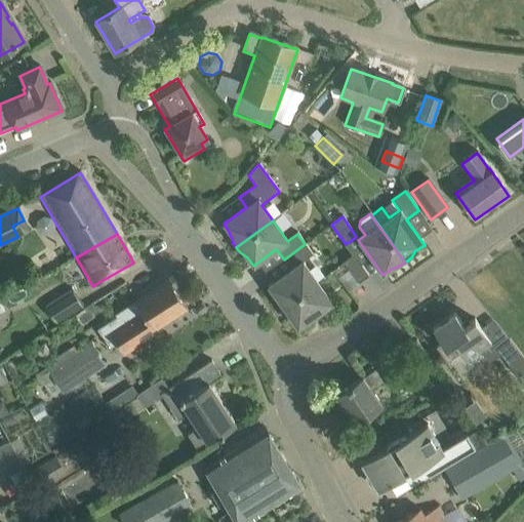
[(305,244),(284,259),(291,270),(268,286),(274,294),(276,303),(280,309),(317,283),(303,263),(312,255),(305,244)]
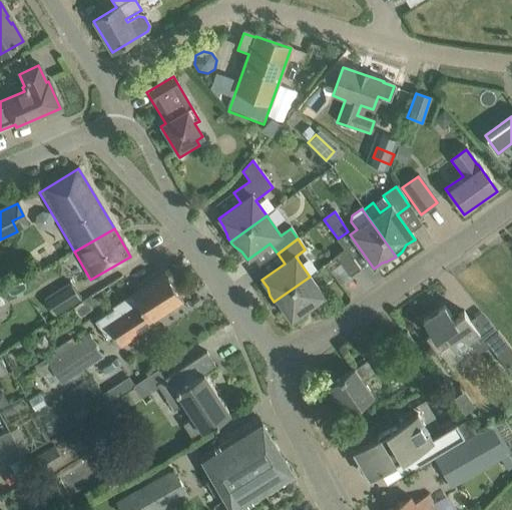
[(350,278),(360,271),(346,250),(336,258),(350,278)]
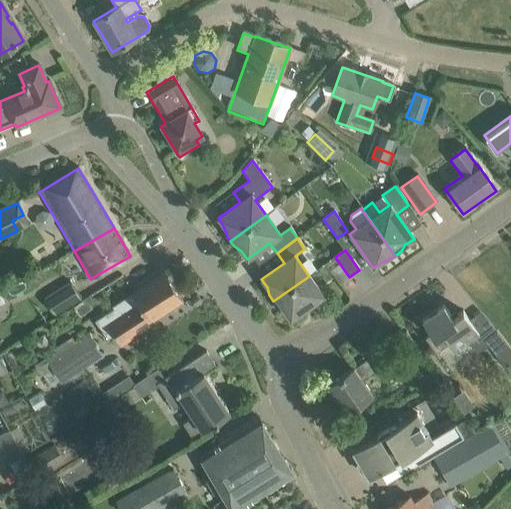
[(113,310),(94,322),(106,340),(113,336),(120,346),(151,326),(149,322),(182,301),(164,273),(131,295),(136,304),(117,316),(113,310)]
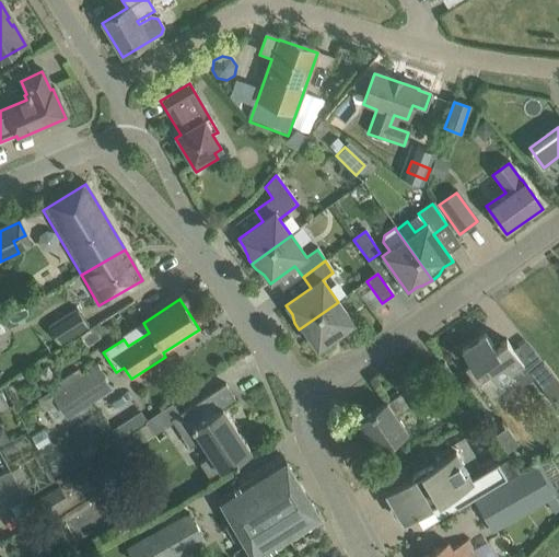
[(299,329),(300,331),(302,334),(305,336),(307,338),(311,341),(317,350),(354,324),(338,302),(299,329)]
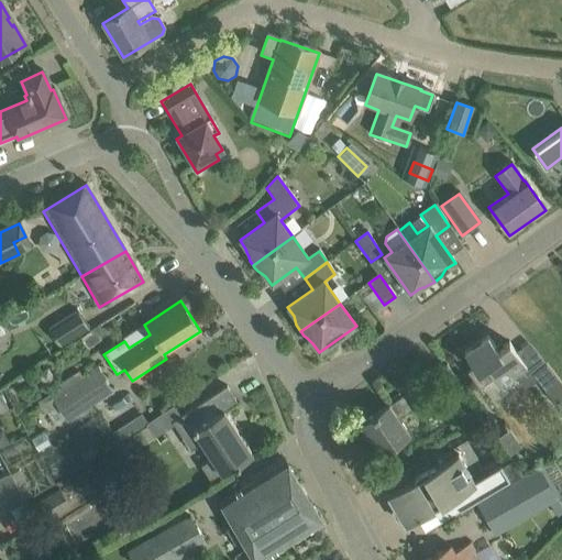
[(78,311),(48,329),(59,348),(89,330),(78,311)]
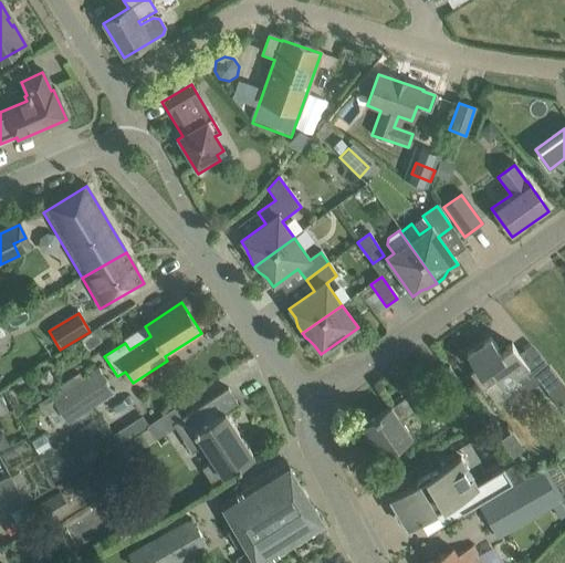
[(502,389),(529,371),(511,345),(500,353),(490,339),(466,355),(477,369),(469,375),(481,392),(497,381),(502,389)]
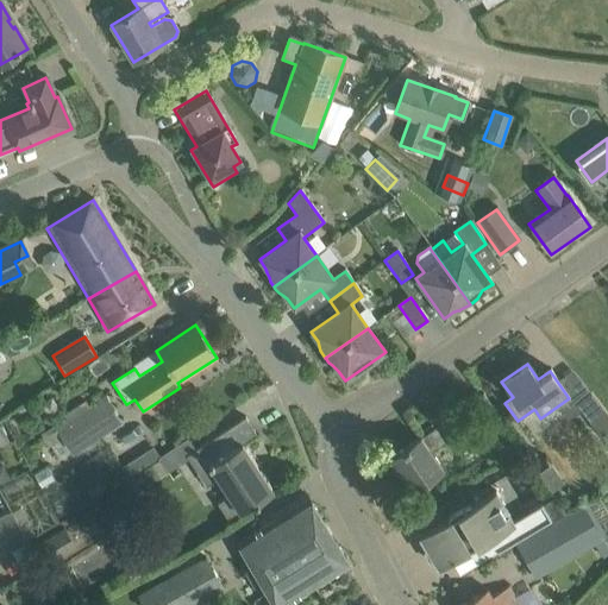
[(499,418),(482,395),(469,404),(486,428),(499,418)]
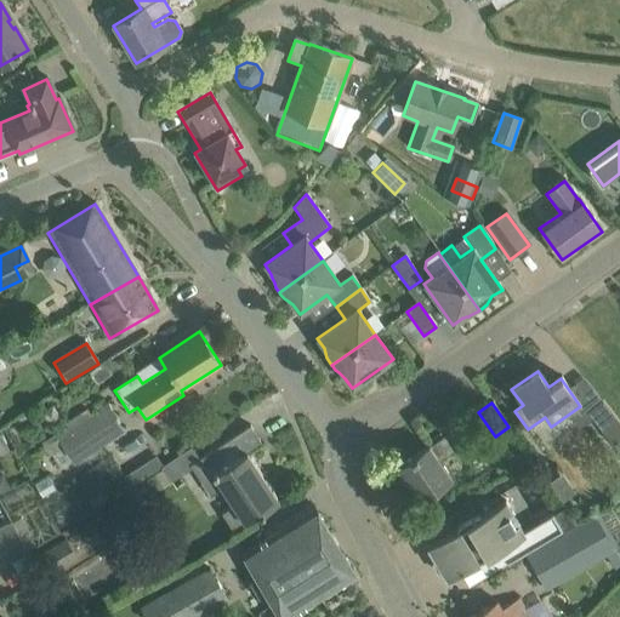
[(586,413),(613,446),(619,439),(619,424),(602,403),(586,413)]
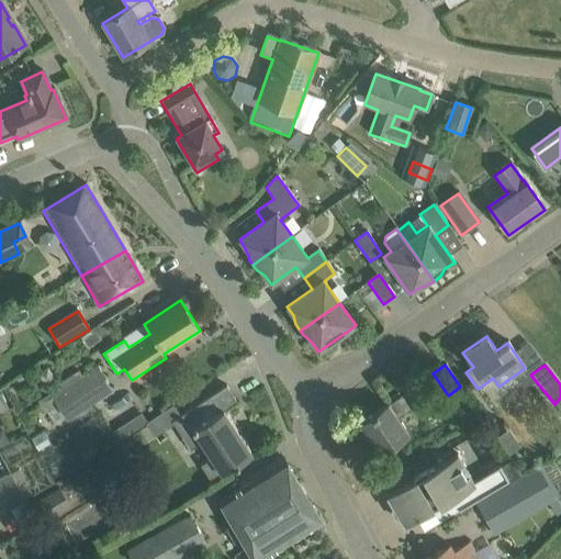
[(66,422),(112,392),(96,368),(81,377),(77,380),(74,375),(58,384),(62,390),(52,397),(51,394),(36,404),(44,415),(46,414),(54,426),(64,418),(66,422)]
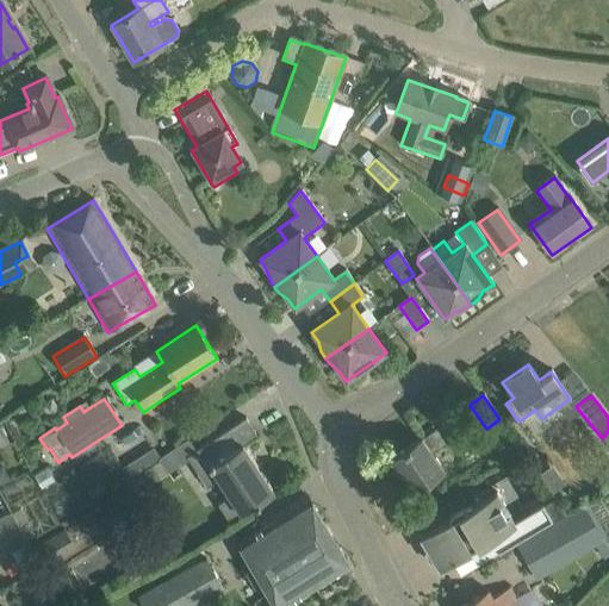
[(151,468),(160,480),(188,461),(206,489),(218,482),(228,498),(217,505),(229,523),(254,506),(255,507),(260,504),(259,503),(273,494),(242,447),(256,437),(246,419),(194,453),(187,442),(160,461),(159,460),(160,462),(151,468)]
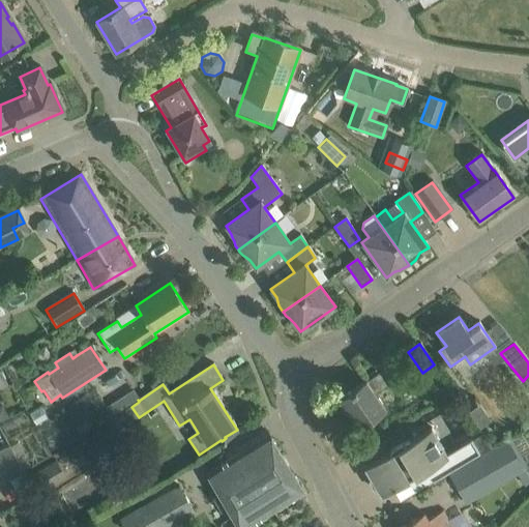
[(386,387),(386,386),(378,375),(365,383),(365,382),(340,400),(359,428),(385,409),(376,394),(386,387)]
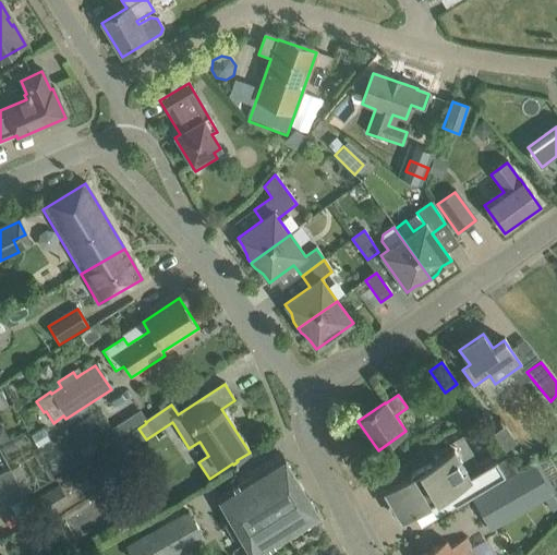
[(140,411),(110,431),(117,439),(145,421),(146,420),(140,411)]
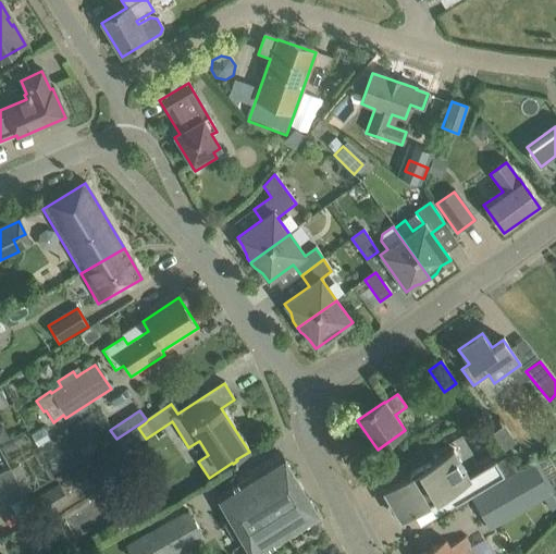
[(388,505),(392,512),(394,511),(400,520),(446,493),(455,506),(503,478),(495,463),(470,477),(454,451),(383,493),(390,503),(388,505)]
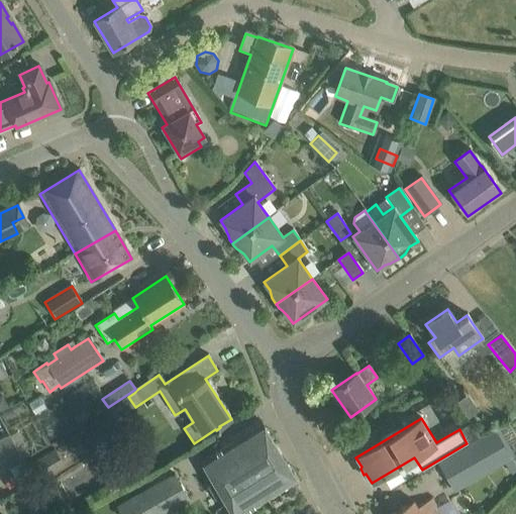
[(297,481),(262,424),(201,461),(228,505),(216,512),(217,513),(248,513),(247,511),(297,481)]
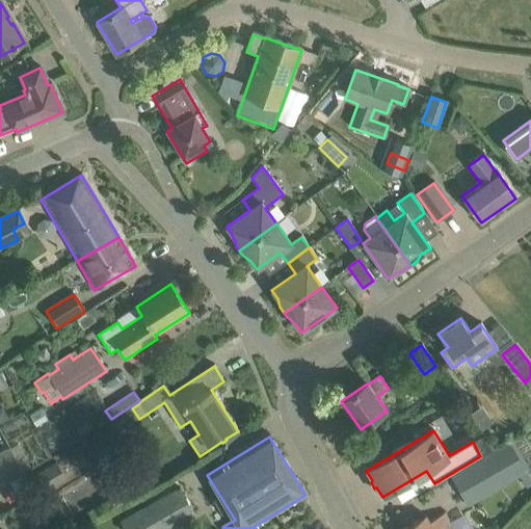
[(530,485),(530,479),(509,444),(452,477),(470,506),(519,477),(526,488),(530,485)]
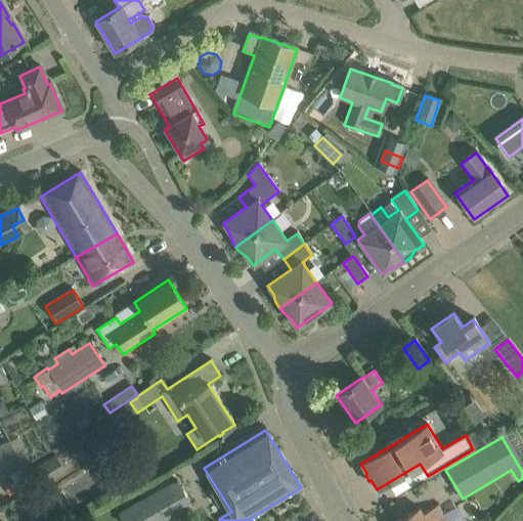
[(0,463),(16,454),(9,441),(0,445),(0,463)]
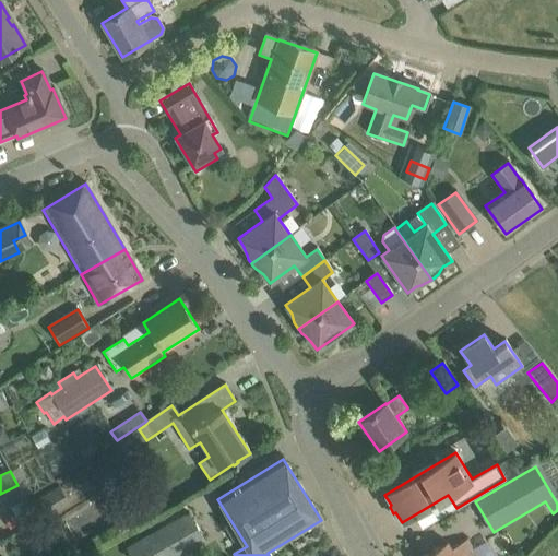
[(24,499),(18,485),(0,494),(0,504),(3,510),(24,499)]
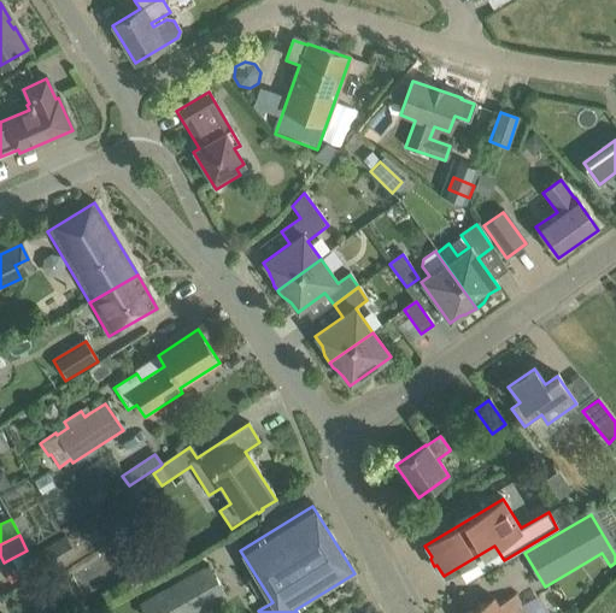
[(37,553),(50,573),(77,556),(65,536),(37,553)]
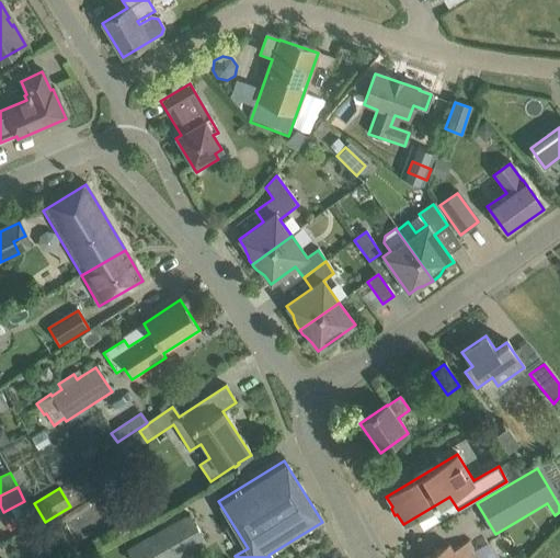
[(126,551),(129,557),(149,557),(156,554),(158,557),(185,557),(207,546),(191,515),(126,551)]
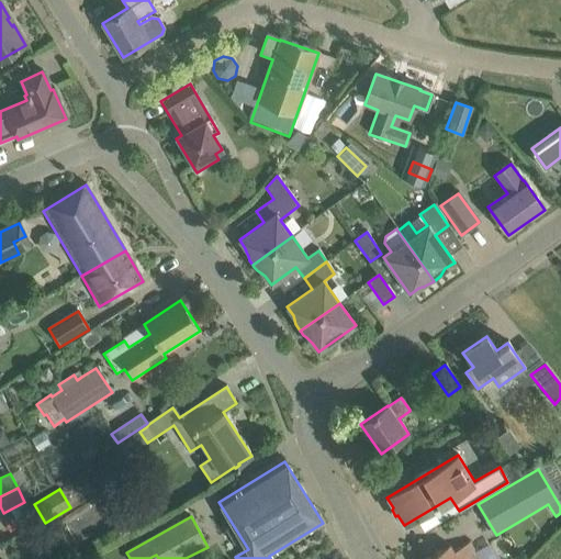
[(477,558),(468,544),(453,552),(449,546),(427,558),(477,558)]
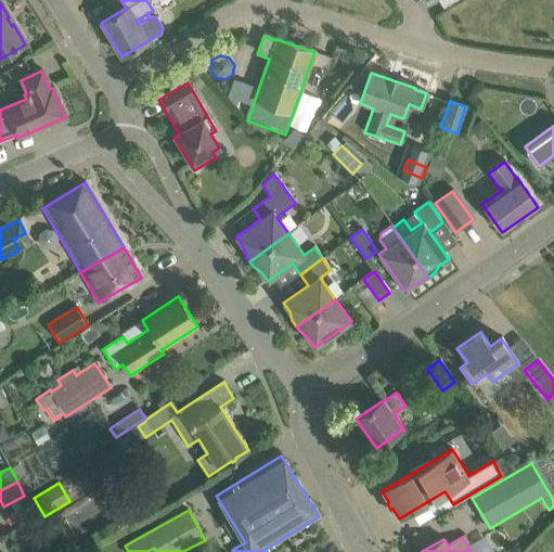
[(54,540),(40,547),(42,551),(60,551),(54,540)]
